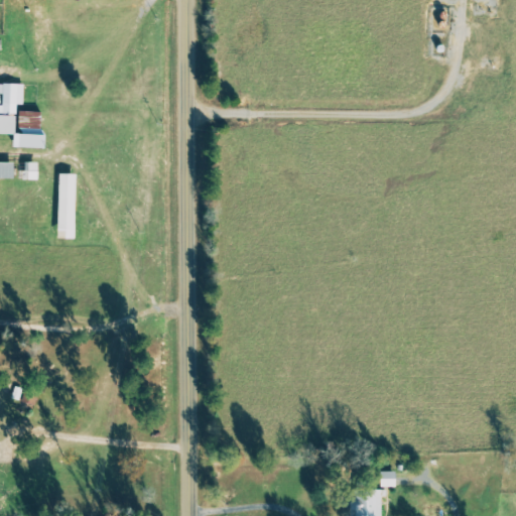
[(41,148),(42,112),(21,111),(22,85),(0,83),(0,94),(2,94),(1,105),(0,105),(0,134),(12,135),(12,147),(41,148)]
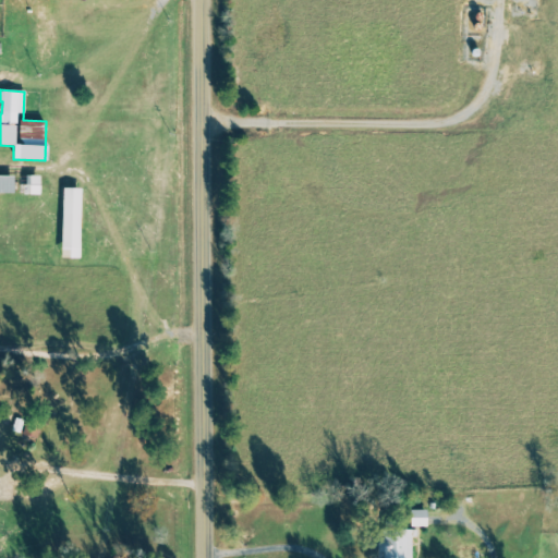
[(14,176),(0,176),(0,193),(13,194),(14,176)]
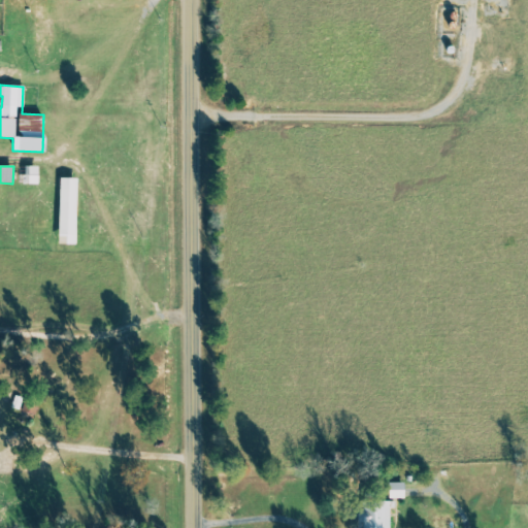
[(76,178),(59,177),(57,244),(74,244),(76,178)]
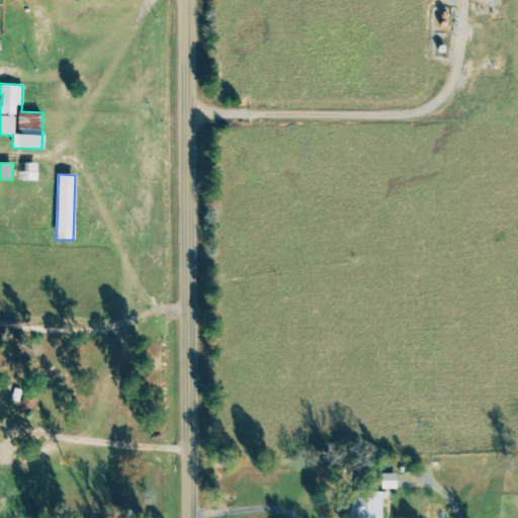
[(396,490),(396,473),(380,473),(380,490),(396,490)]
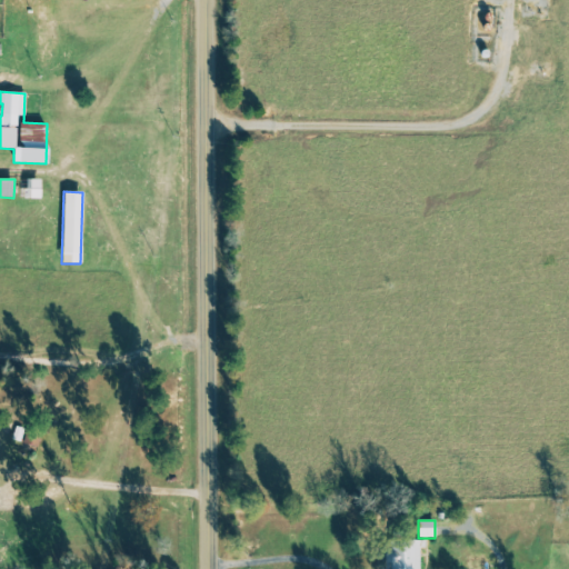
[(385,568),(420,568),(420,540),(385,541),(385,568)]
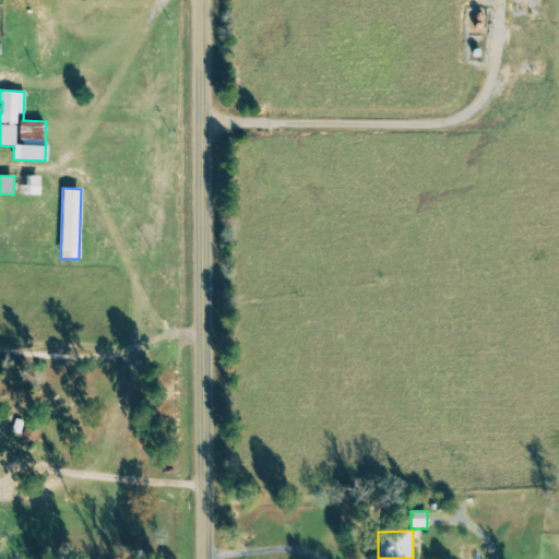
All buildings are outlined.
